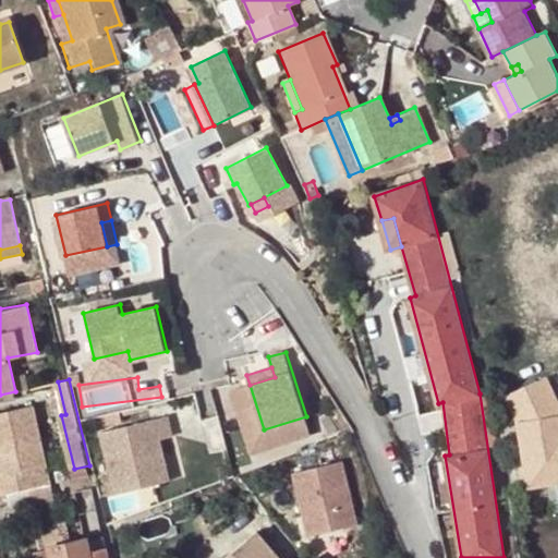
[(557,403),(546,379),(506,398),(519,424),(530,490),(557,485),(557,403)]
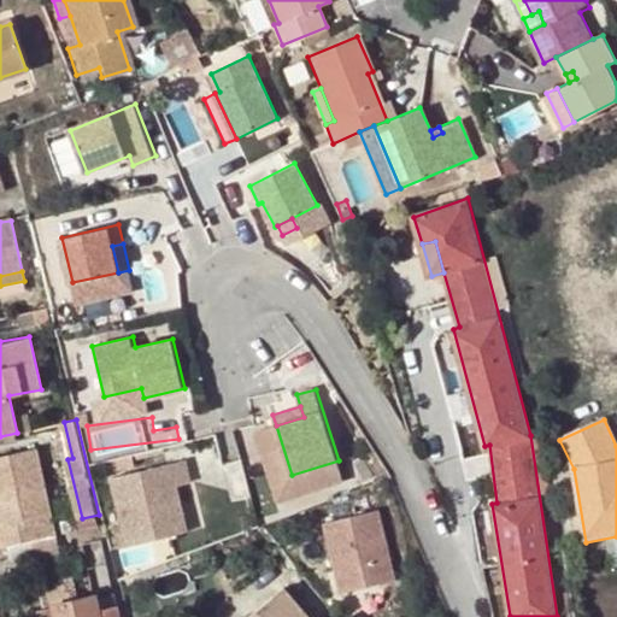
[(292,475),(276,425),(256,432),(278,501),(345,481),(339,460),(292,475)]
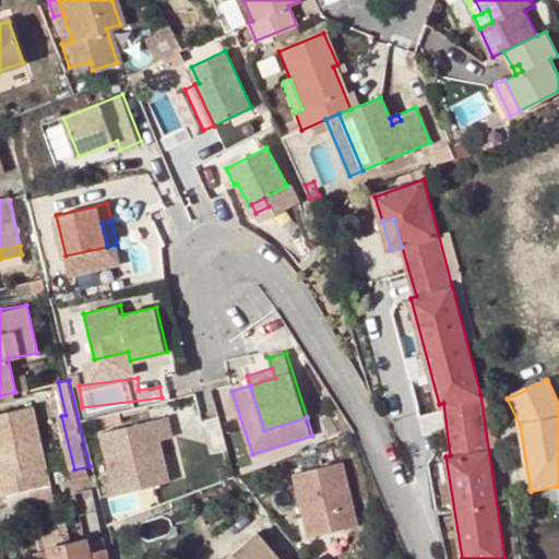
[(0,497),(10,495),(23,492),(30,490),(52,485),(54,485),(36,406),(0,413),(0,468),(2,477),(0,477),(0,497)]
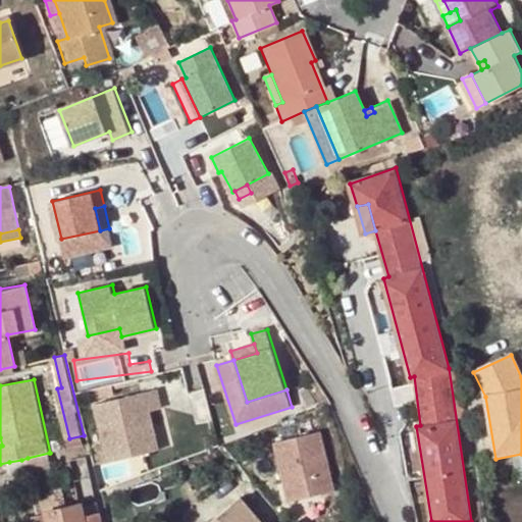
[(100,450),(104,462),(160,450),(151,411),(163,408),(159,387),(97,403),(107,449),(100,450)]
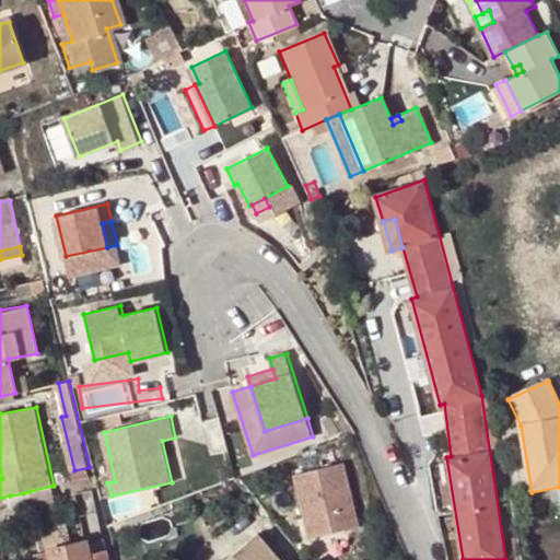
[(360,526),(345,464),(296,475),(311,536),(360,526)]
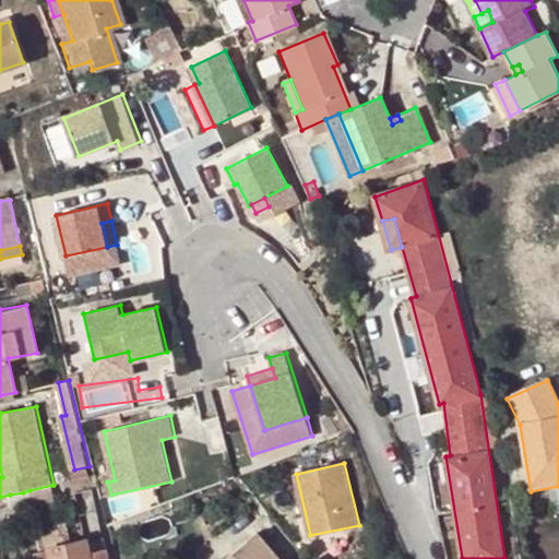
[(281,558),(259,533),(228,558),(281,558)]
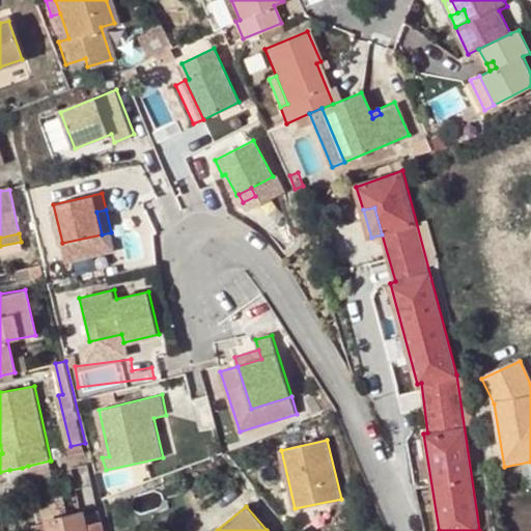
[(103,530),(99,512),(37,526),(38,530),(103,530)]
